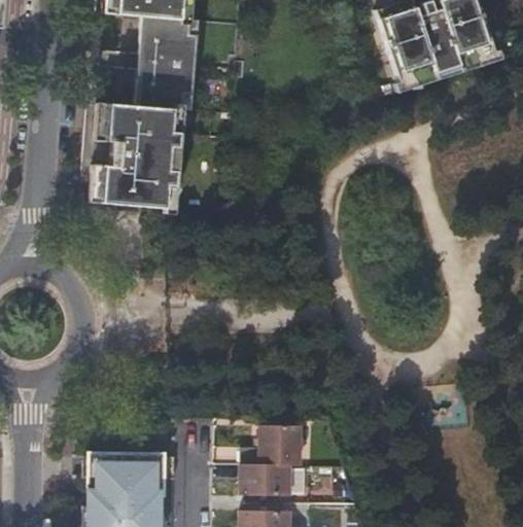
[(96,163),(94,188),(169,164),(170,146),(179,147),(180,133),(172,132),(173,107),(185,108),(186,95),(194,96),(199,34),(192,34),(193,20),(179,18),(180,0),(108,0),(107,12),(145,15),(142,54),(148,55),(148,61),(147,67),(141,66),(139,103),(102,100),(99,138),(104,139),(103,163),(96,163)]
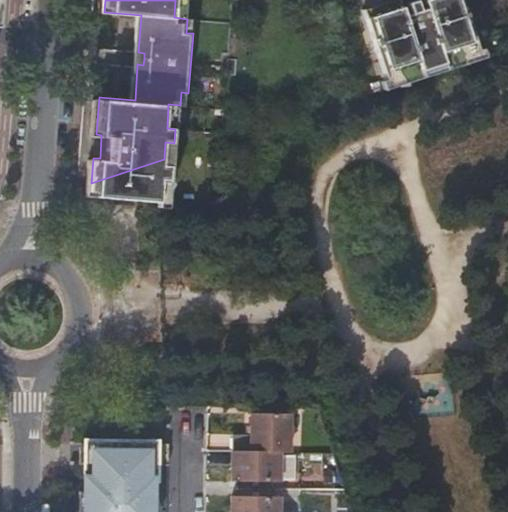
[(188,0),(175,0),(174,17),(187,19),(188,0)]
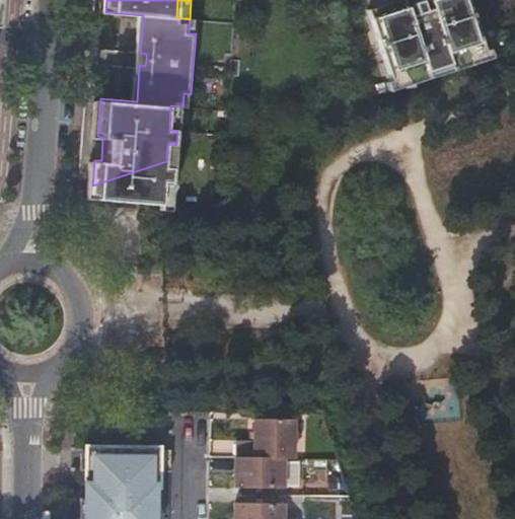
[(415,70),(419,80),(444,71),(442,65),(449,62),(451,69),(466,64),(463,54),(488,46),(472,0),(432,0),(433,0),(427,2),(426,0),(419,0),(409,3),(408,0),(395,0),(372,7),(391,77),(415,70)]
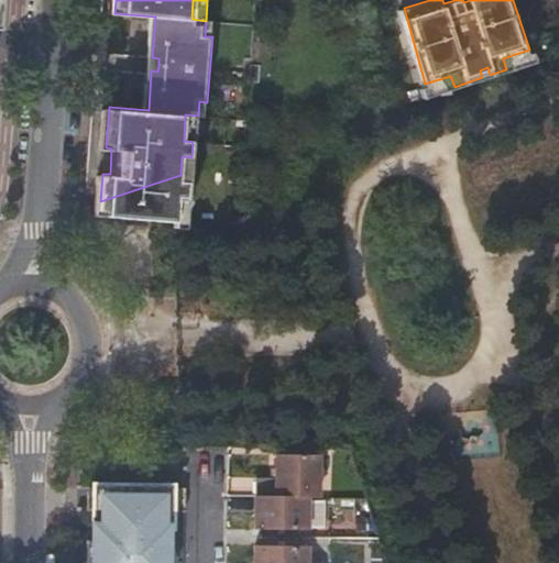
[(214,21),(206,21),(205,36),(212,36),(214,21)]
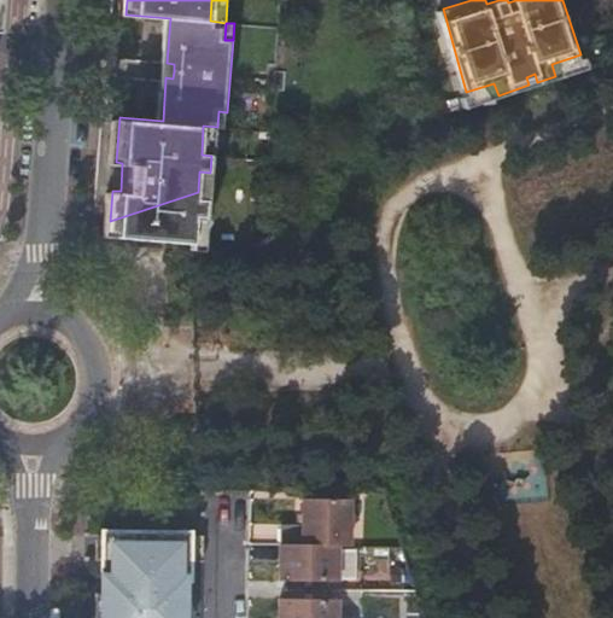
[(552,64),(555,76),(587,66),(583,54),(581,54),(552,64)]
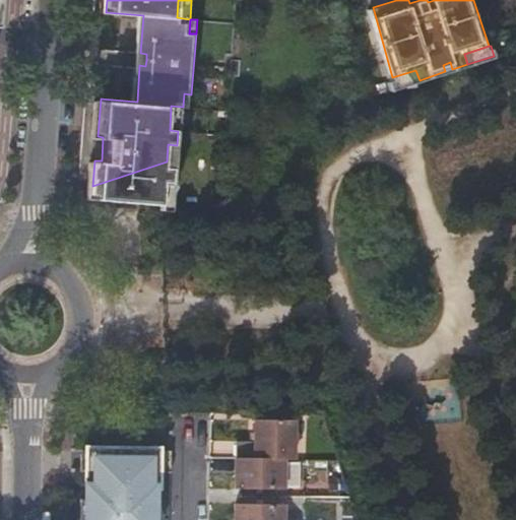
[(443,65),(445,71),(452,69),(450,62),(443,65)]
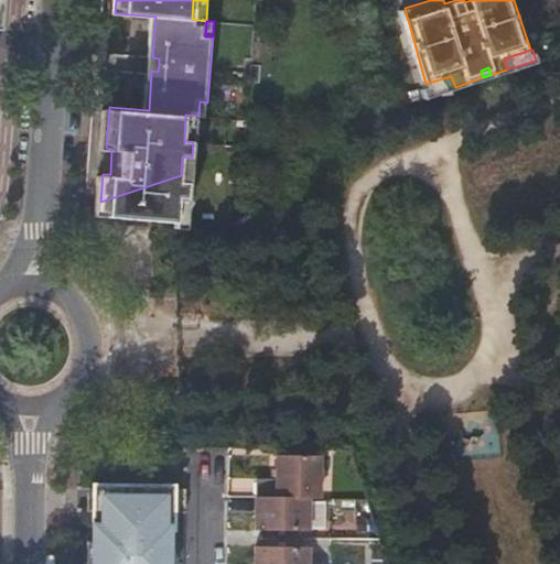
[(427,96),(455,87),(451,76),(426,84),(423,85),(427,96)]
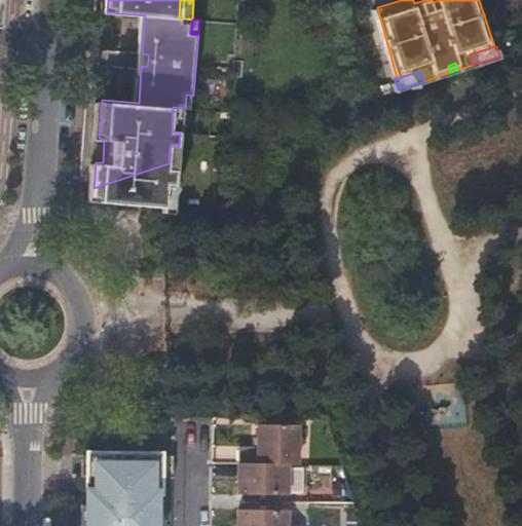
[(172,132),(180,133),(183,133),(185,108),(173,107),(172,132)]
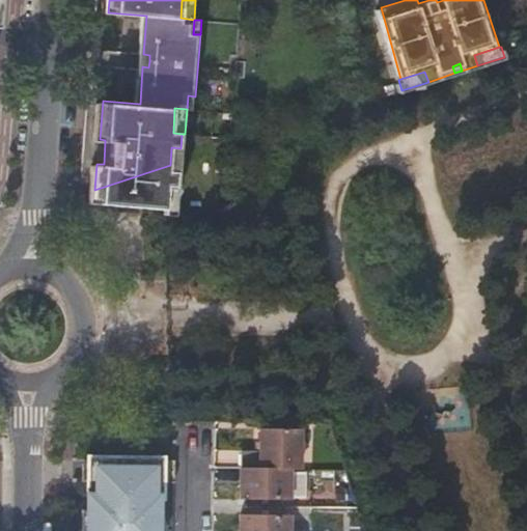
[(100,139),(96,164),(104,164),(105,140),(100,139)]
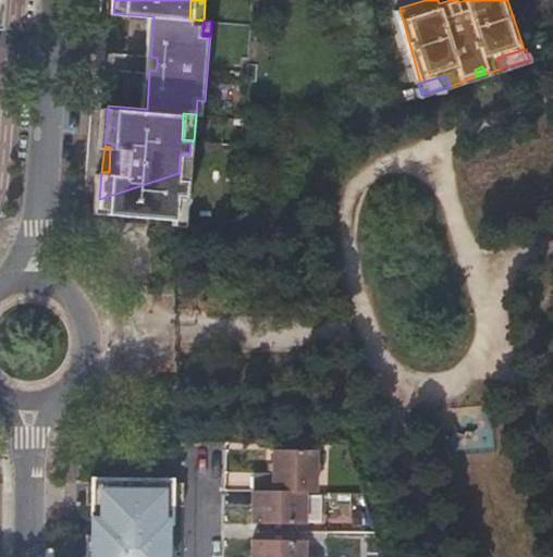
[(179,173),(192,169),(193,156),(189,156),(180,155),(179,173)]
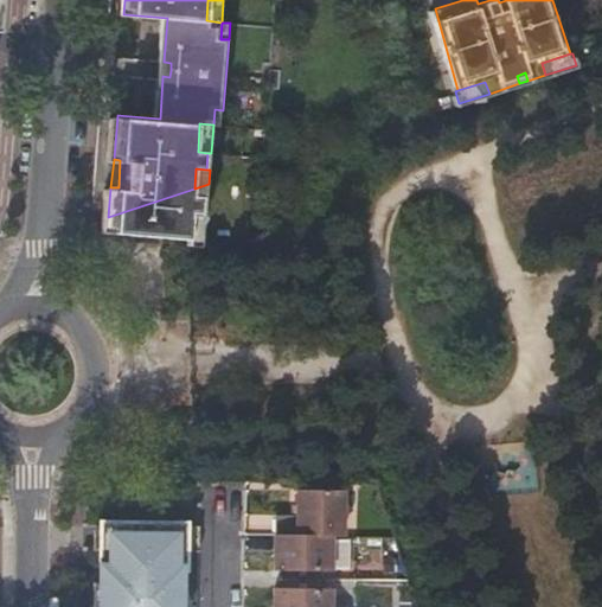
[(209,185),(209,184),(194,189),(194,190),(193,195),(204,196),(209,197),(209,185)]
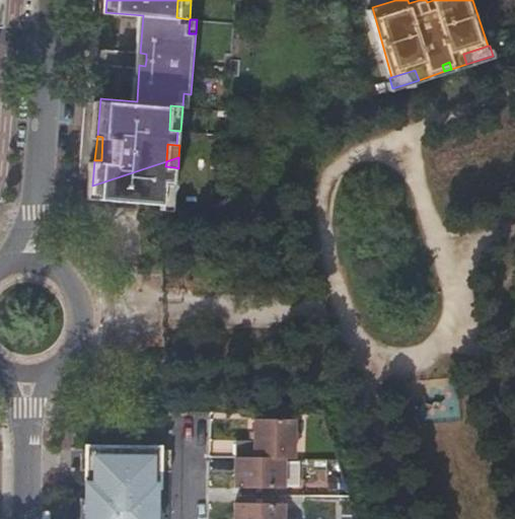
[(166,161),(92,186),(91,195),(163,201),(165,179),(173,180),(174,167),(165,166),(166,162),(166,161)]
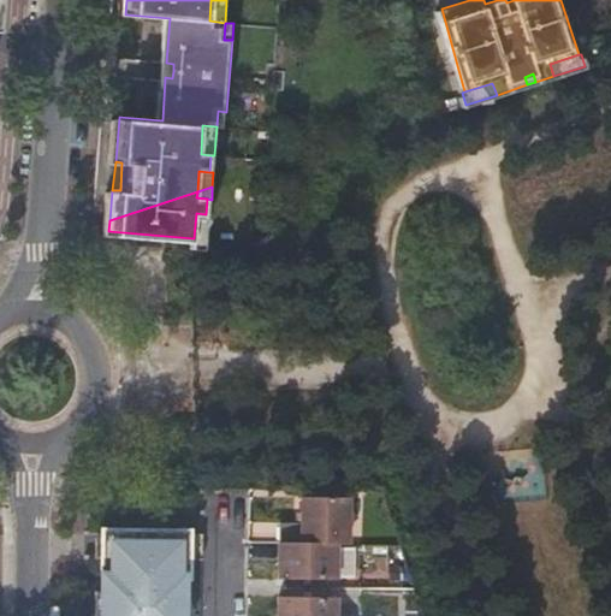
[(196,213),(194,238),(208,240),(211,215),(206,214),(196,213)]
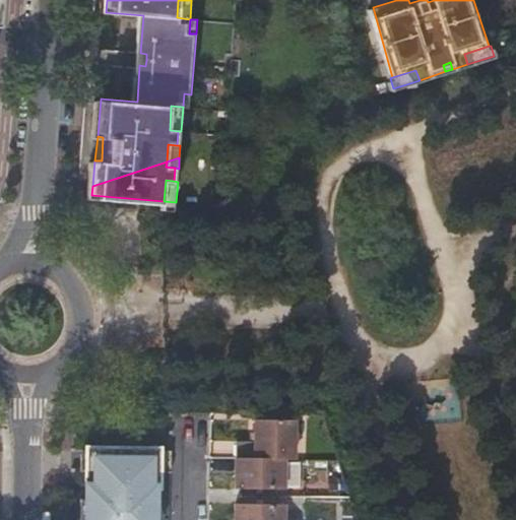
[(232,442),(231,459),(279,459),(289,459),(289,420),(251,420),(250,442),(232,442)]
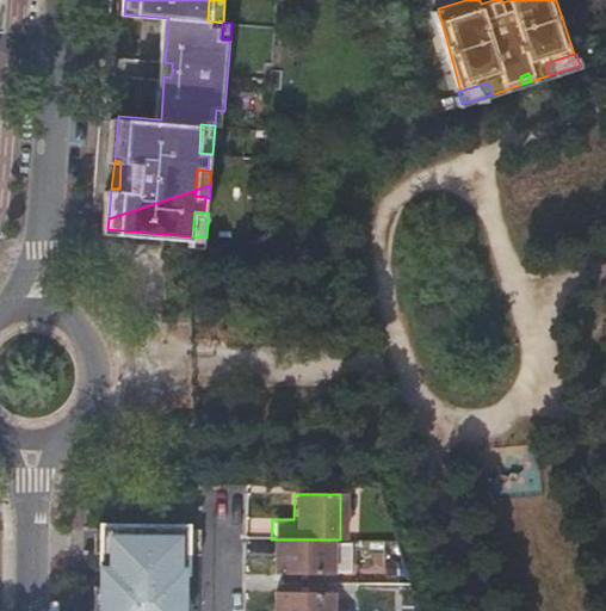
[(174,610),(174,573),(175,555),(179,555),(196,555),(196,530),(180,530),(96,529),(94,610),(174,610)]
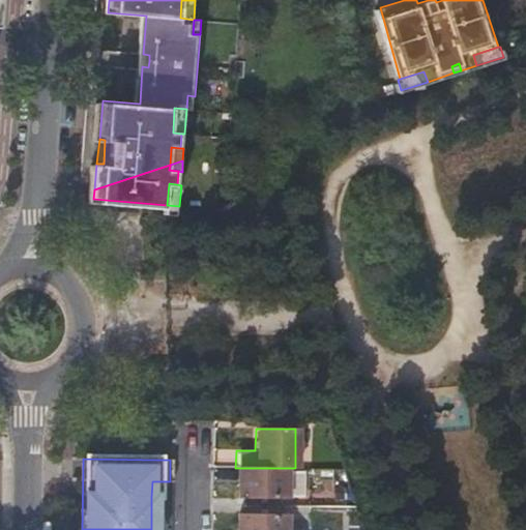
[(285,468),(235,468),(235,498),(285,499),(285,468)]
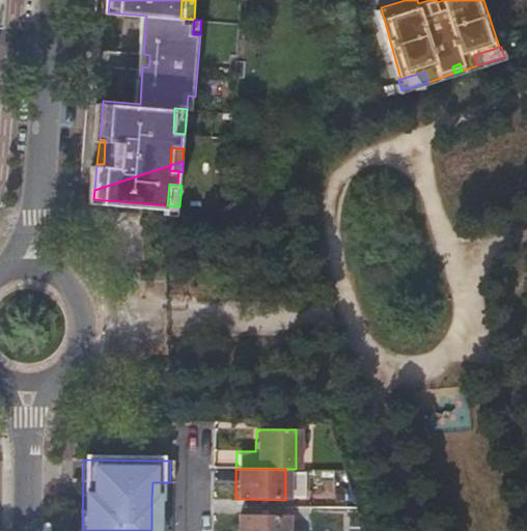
[(236,514),(234,530),(284,530),(285,514),(236,514)]
